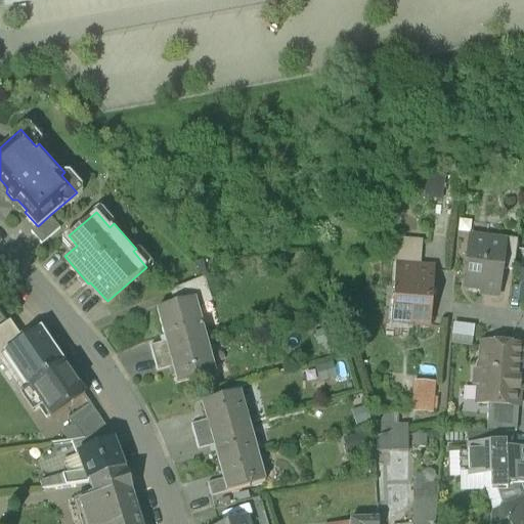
[(43,243),(61,225),(51,214),(38,226),(37,225),(32,229),(43,243)]
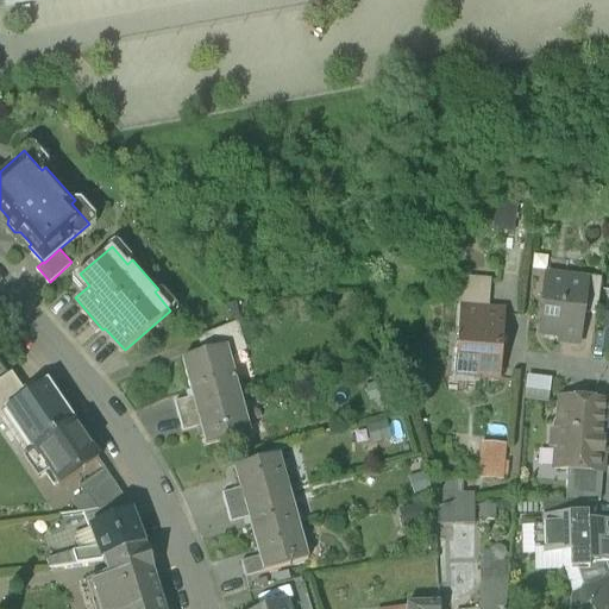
[(585,272),(546,268),(544,290),(547,292),(542,326),(560,328),(560,334),(581,337),(584,305),(589,272),(585,272)]
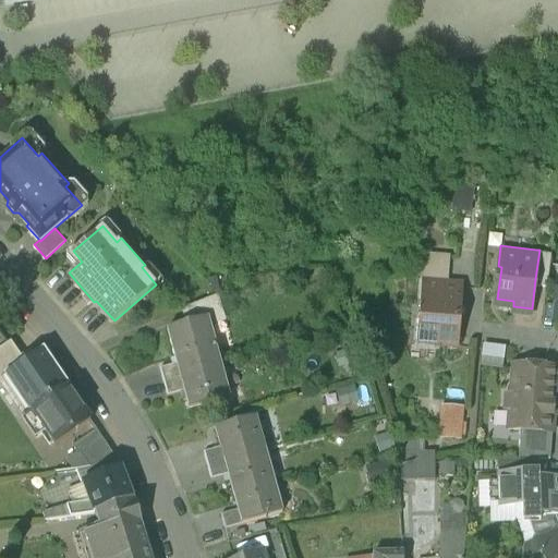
[(537,246),(536,250),(540,250),(535,279),(547,280),(552,247),(537,246)]
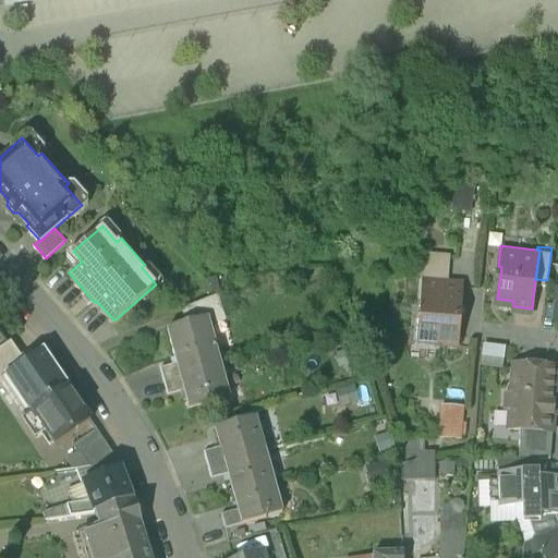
[(464,279),(422,275),(417,323),(420,323),(419,337),(437,339),(437,341),(458,343),(464,279)]
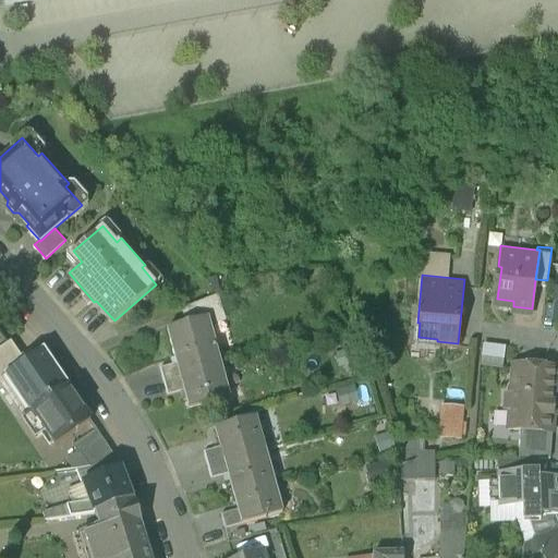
[(202,300),(181,307),(185,323),(207,316),(208,318),(225,314),(219,293),(202,300)]
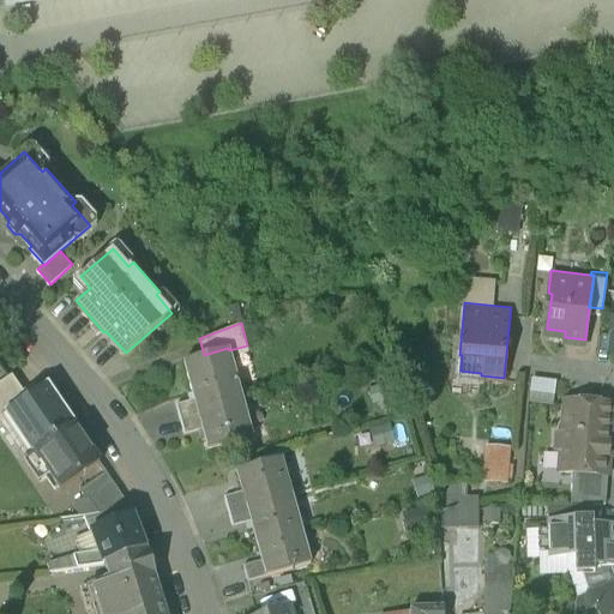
[(196,401),(199,413),(244,401),(229,350),(228,348),(204,355),(184,361),(196,401)]
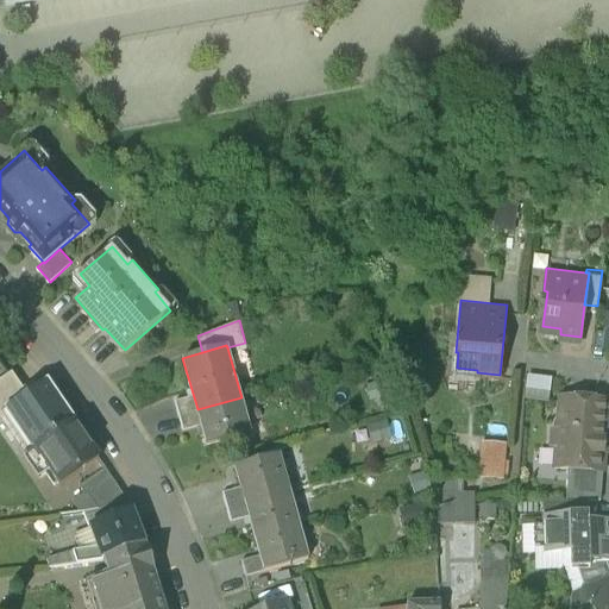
[(527,368),(526,391),(547,393),(548,369),(527,368)]
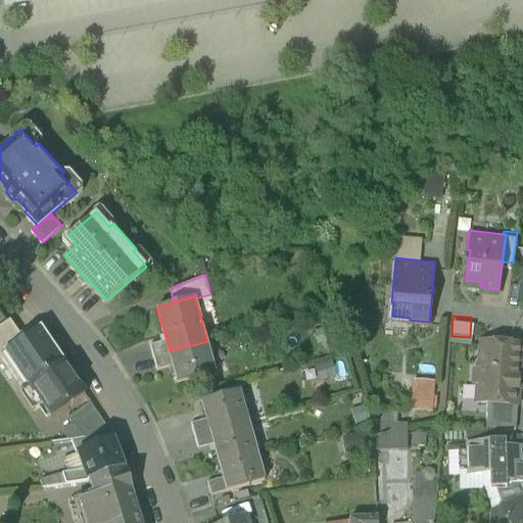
[(6,349),(21,339),(9,320),(0,325),(0,353),(1,355),(7,351),(6,349)]
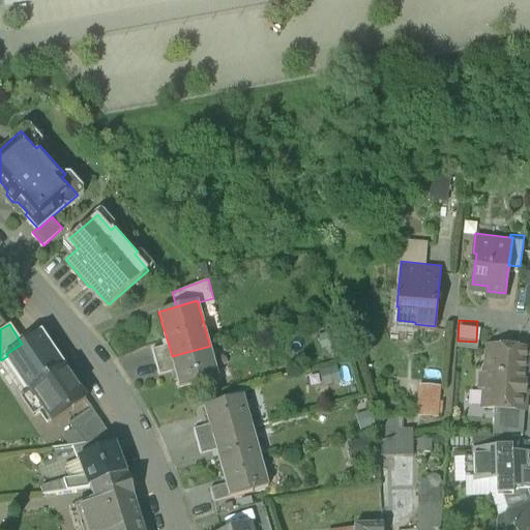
[(63,366),(39,331),(22,344),(6,354),(7,356),(20,376),(22,374),(31,388),(63,366)]
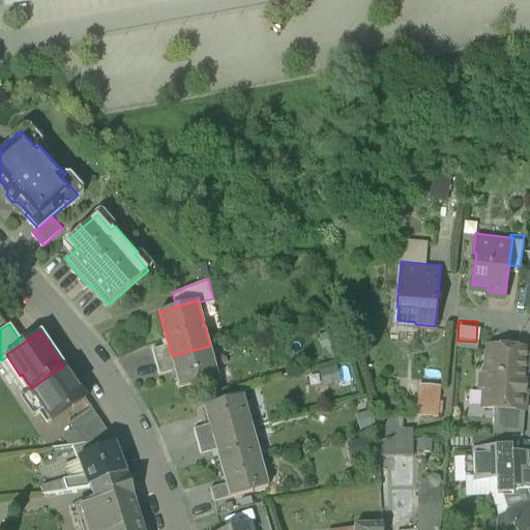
[(487,370),(482,369),(481,385),(486,386),(484,404),(526,407),(529,345),(489,342),(487,370)]
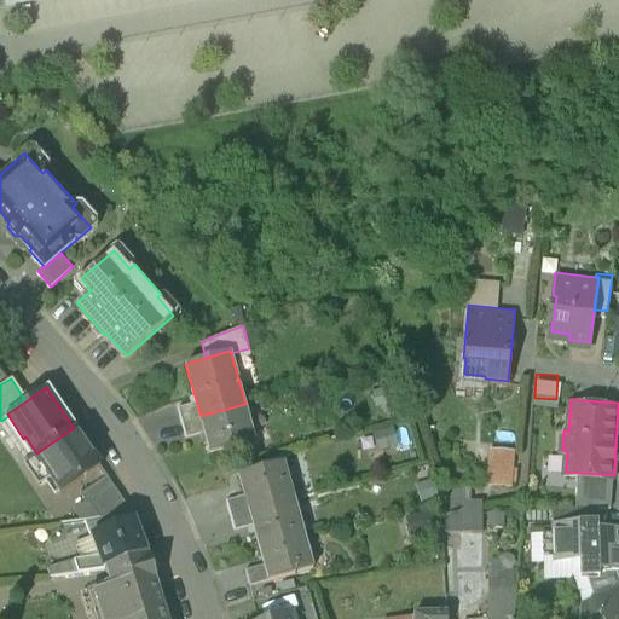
[(183,422),(201,416),(197,404),(179,409),(183,422)]
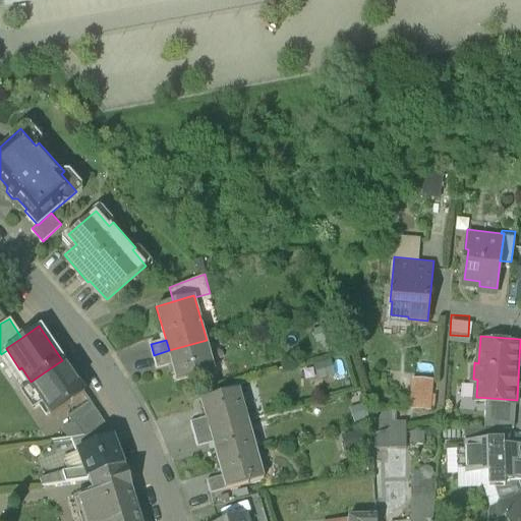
[(207,340),(169,350),(172,362),(177,381),(215,369),(207,340)]
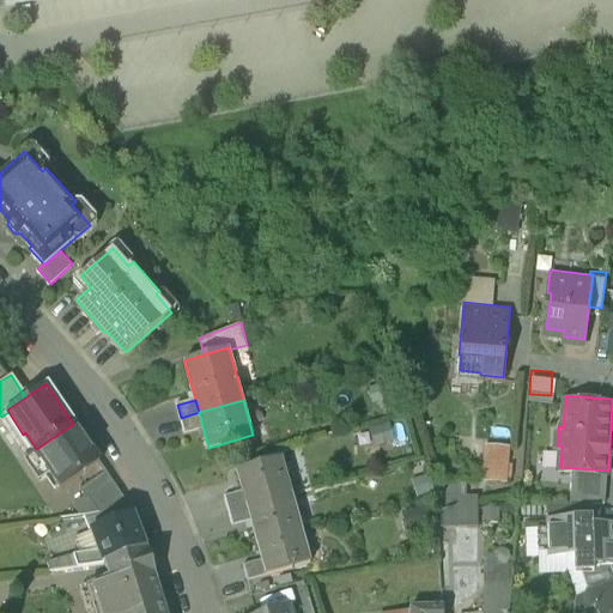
[(184,431),(202,426),(199,412),(181,418),(184,431)]
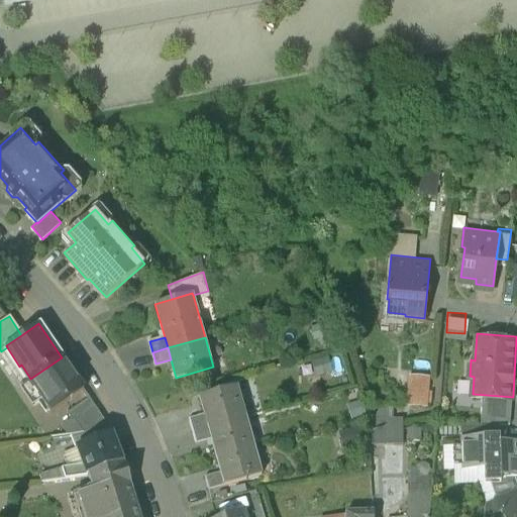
[(335,350),(310,355),(313,373),(338,368),(335,350)]
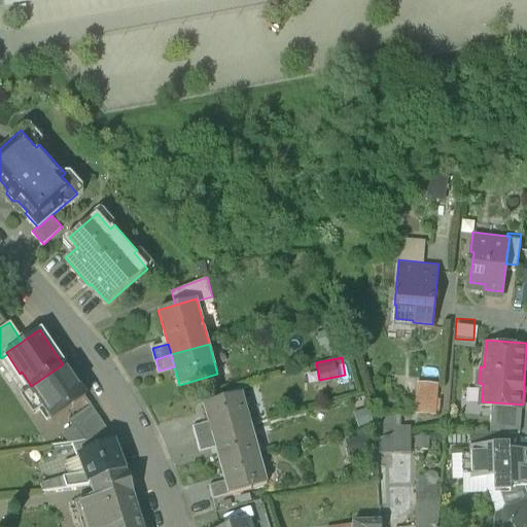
[(63,364),(31,386),(22,391),(33,408),(42,402),(53,418),(84,396),(63,364)]
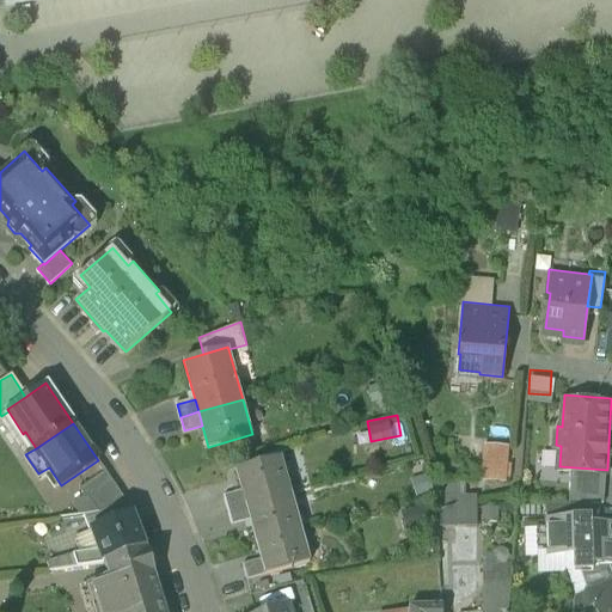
[(482,436),(481,475),(510,476),(512,438),(482,436)]
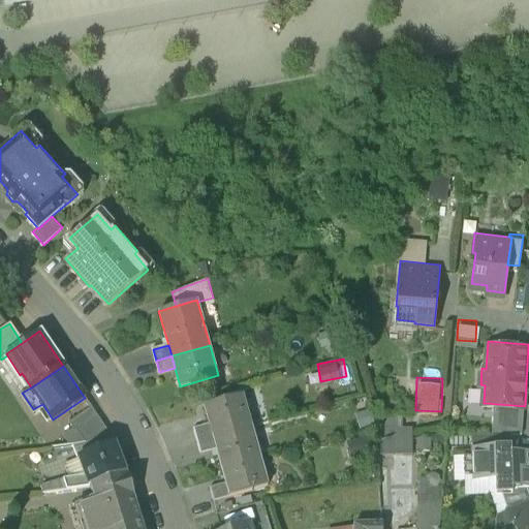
[(209,424),(213,436),(252,425),(244,395),(204,405),(209,424)]
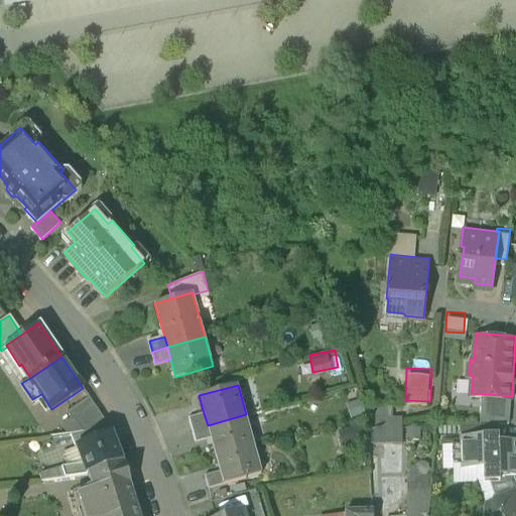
[(63,424),(69,432),(73,431),(83,430),(106,421),(89,396),(69,410),(74,417),(63,424)]
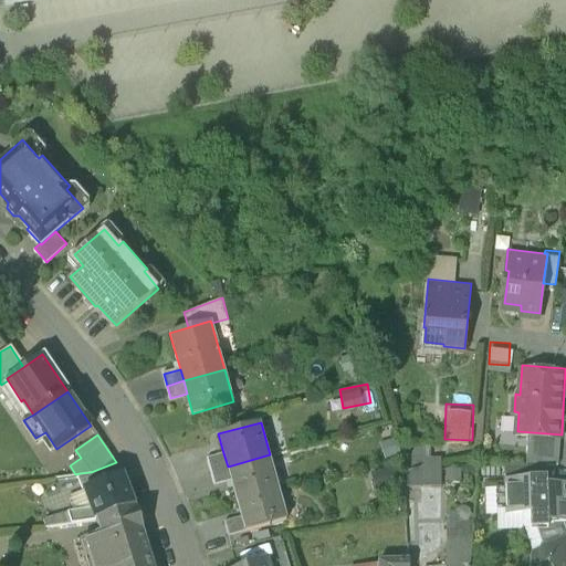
[(555,457),(556,447),(545,446),(545,438),(527,438),(526,457),(555,457)]
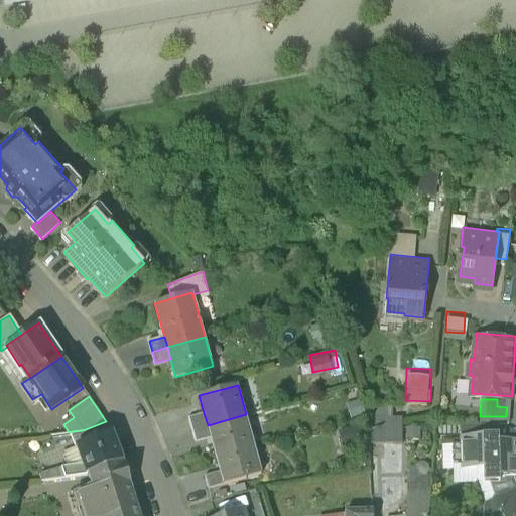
[(403,438),(403,411),(392,411),(392,401),(371,401),(371,437),(403,438)]
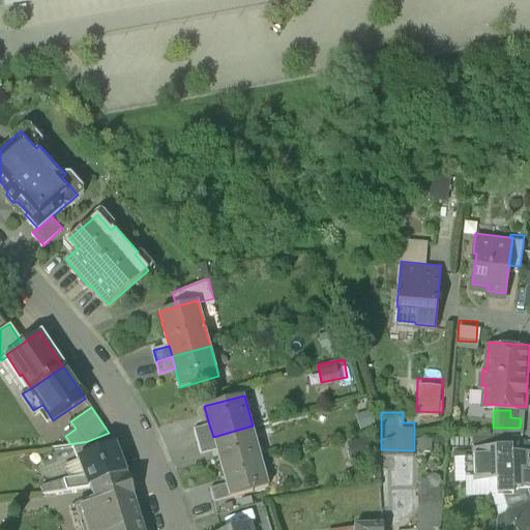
[(209,424),(194,429),(197,441),(213,437),(209,424)]
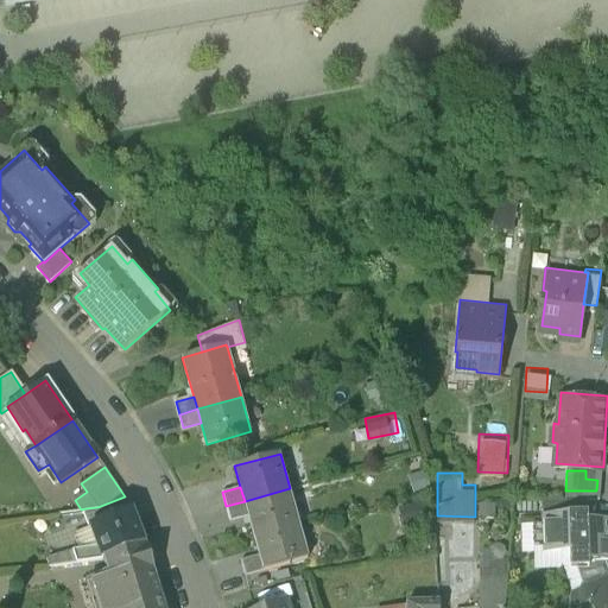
[(290,488),(245,501),(248,514),(254,534),(298,523),(290,488)]
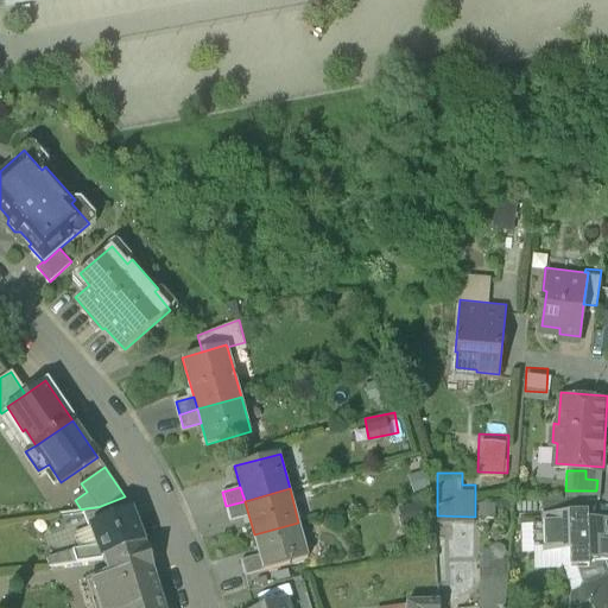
[(588,495),(543,496),(543,510),(588,508),(588,495)]
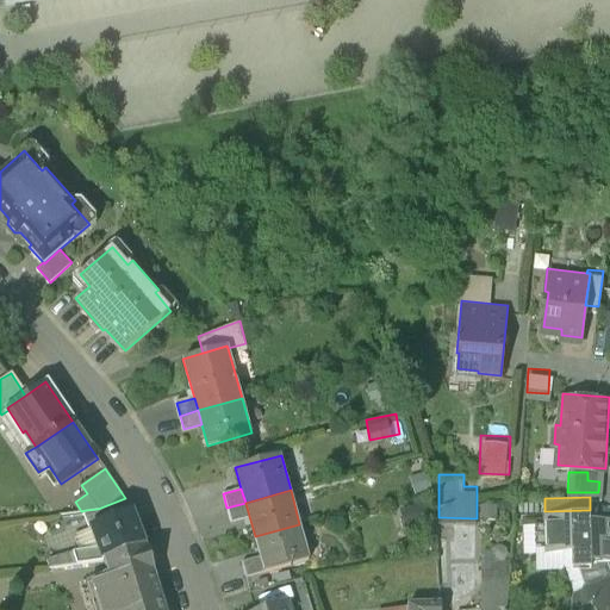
[(98,509),(86,510),(91,526),(132,511),(129,504),(125,498),(98,509)]
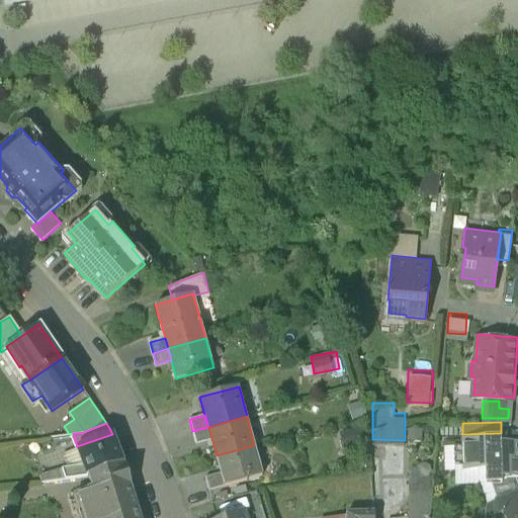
[(208,427),(192,431),(195,443),(211,438),(208,427)]
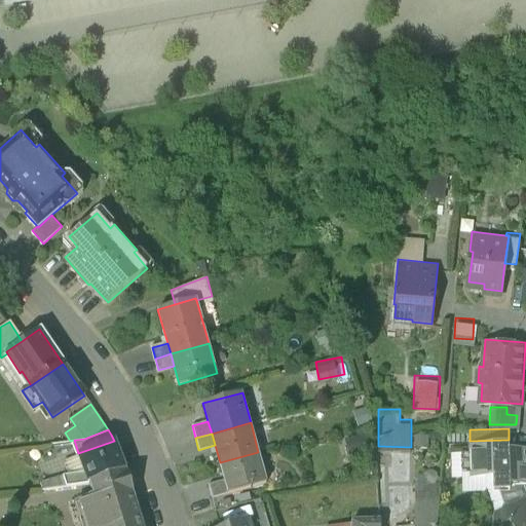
[(525,444),(509,444),(509,440),(470,441),(470,474),(491,474),(491,488),(508,488),(508,481),(525,480),(525,444)]
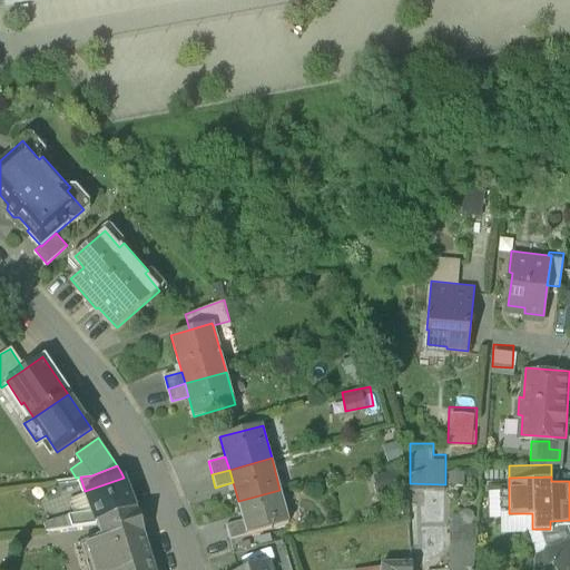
[(124,478),(85,491),(92,513),(96,523),(131,510),(135,509),(124,478)]
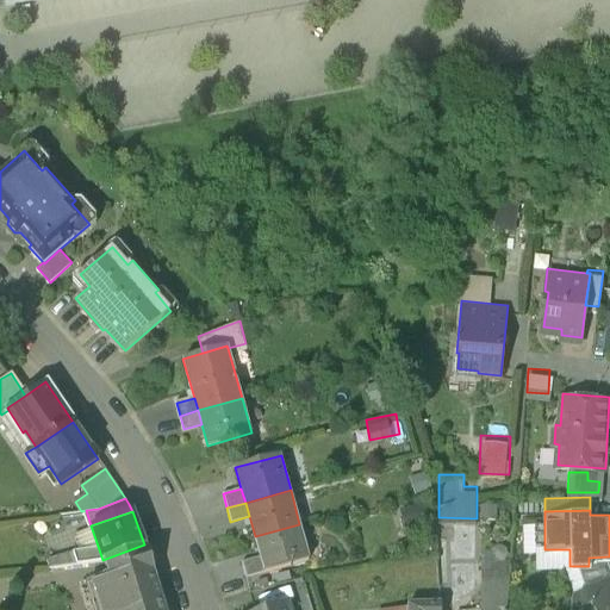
[(299,524),(255,536),(260,556),(265,572),(310,559),(299,524)]
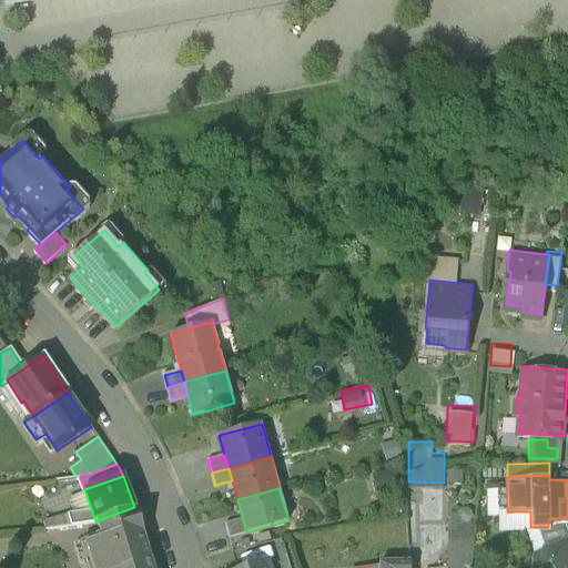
[(95,521),(92,511),(72,518),(62,500),(50,505),(57,527),(95,521)]
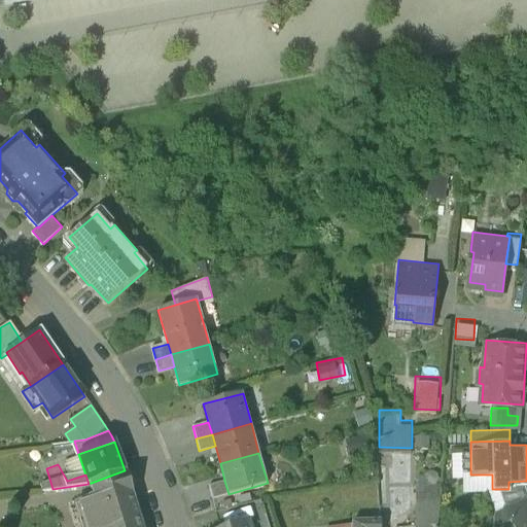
[(121,471),(89,484),(93,498),(130,487),(127,473),(123,475),(121,471)]
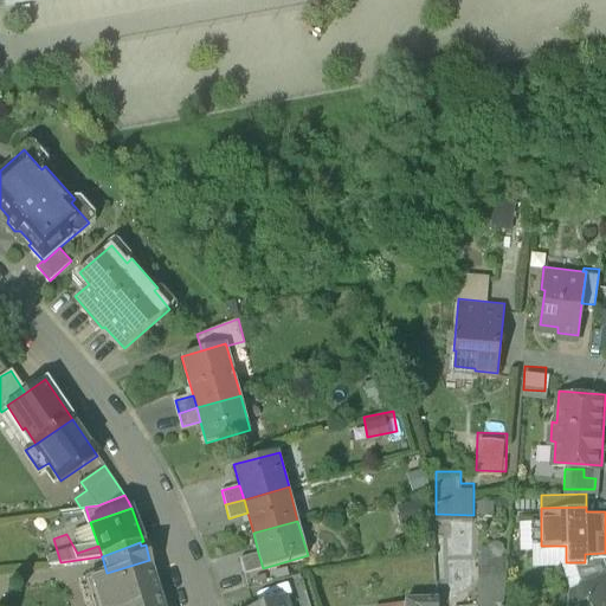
[(263,568),(258,553),(240,556),(245,573),(263,568)]
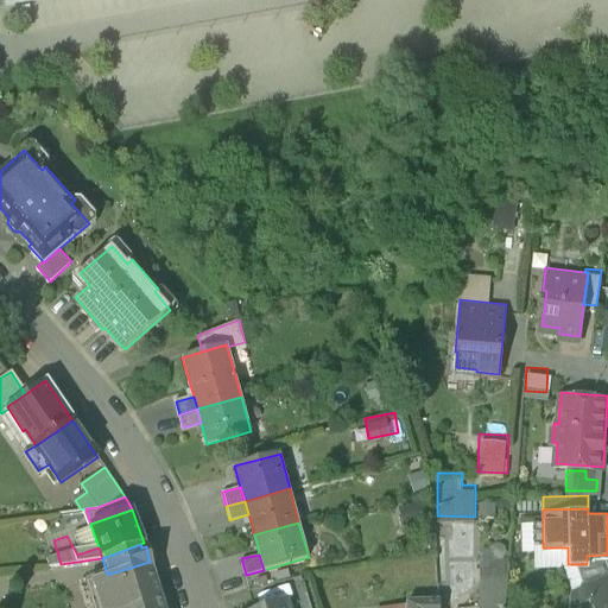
[(164,607),(150,562),(107,575),(87,581),(95,607),(164,607)]
